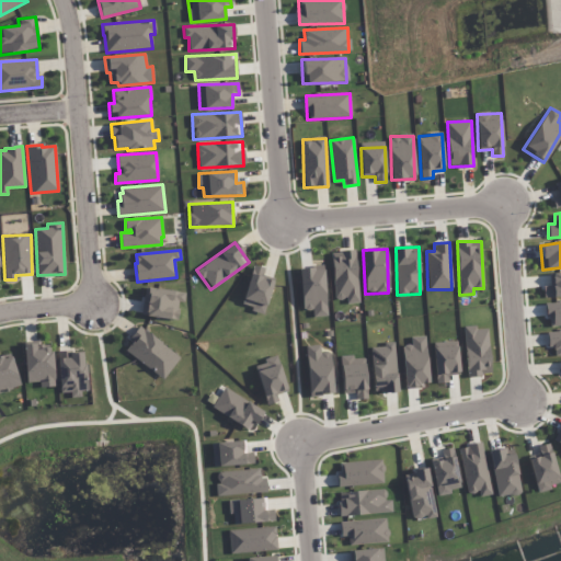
[(358,304),(356,250),(332,252),(334,299),(346,299),(346,304),(358,304)]
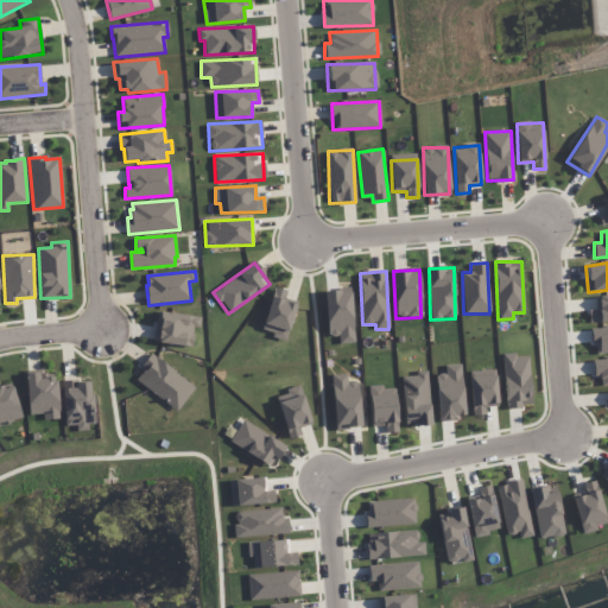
[(261,333),(286,340),(296,305),(284,302),(286,291),(274,287),(261,333)]
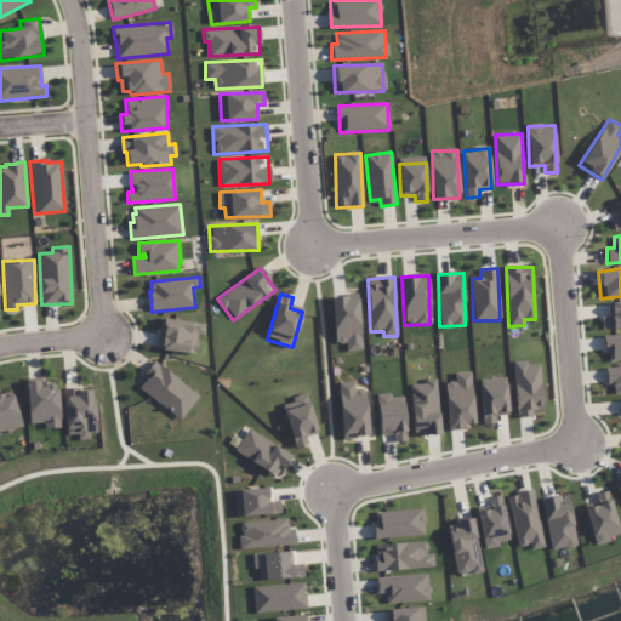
[(335,343),(346,343),(346,351),(362,351),(359,296),(332,296),(335,343)]
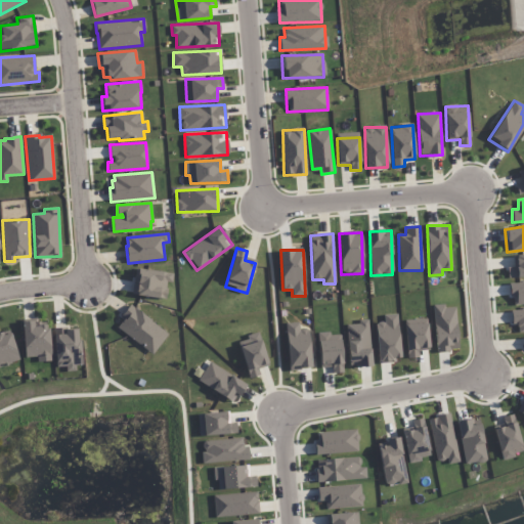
[(508,277),(523,276),(523,254),(513,255),(513,267),(508,267),(508,277)]
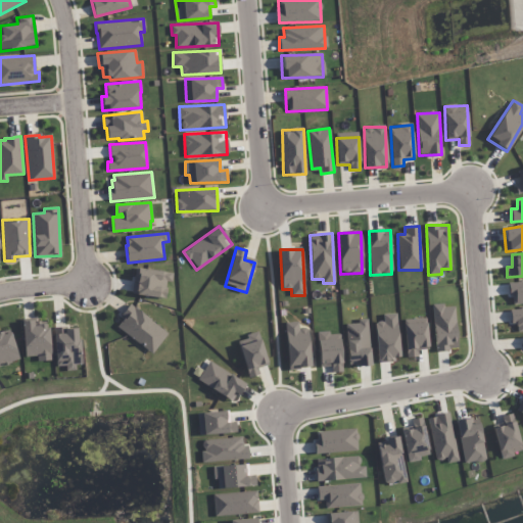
[(133,295),(165,297),(167,282),(172,282),(173,271),(134,270),(133,295)]
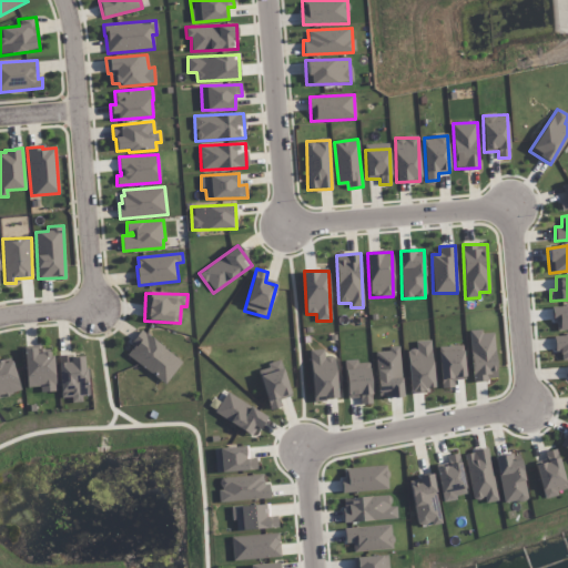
[(567,305),(551,306),(551,322),(556,322),(557,331),(567,330),(567,305)]
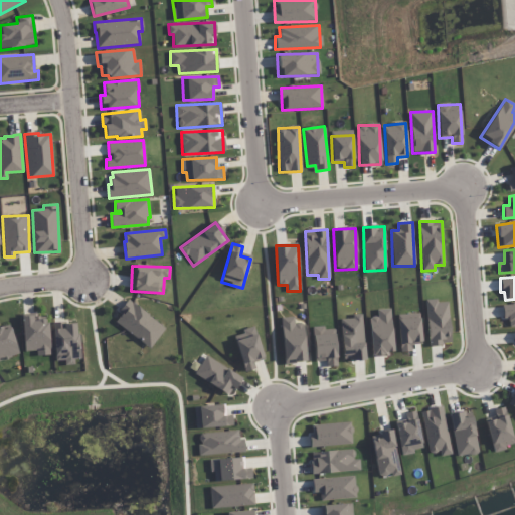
[(114,321),(150,349),(165,329),(130,300),(114,321)]
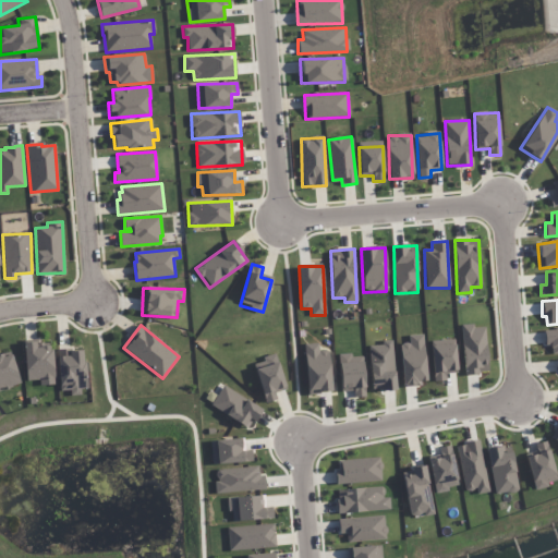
[(464,374),(487,373),(486,325),(462,326),(464,374)]
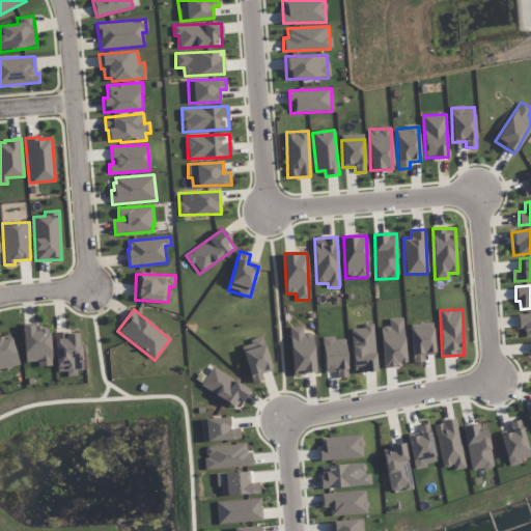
[(530,313),(518,314),(518,329),(525,329),(525,336),(530,336),(530,313)]
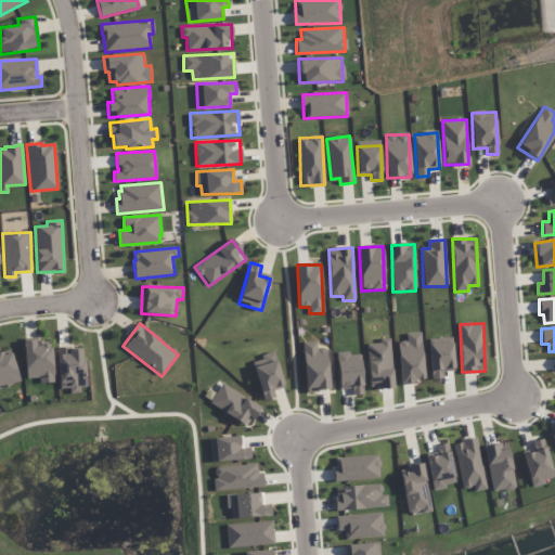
[(398,341),(400,383),(424,382),(422,333),(407,334),(407,341),(398,341)]
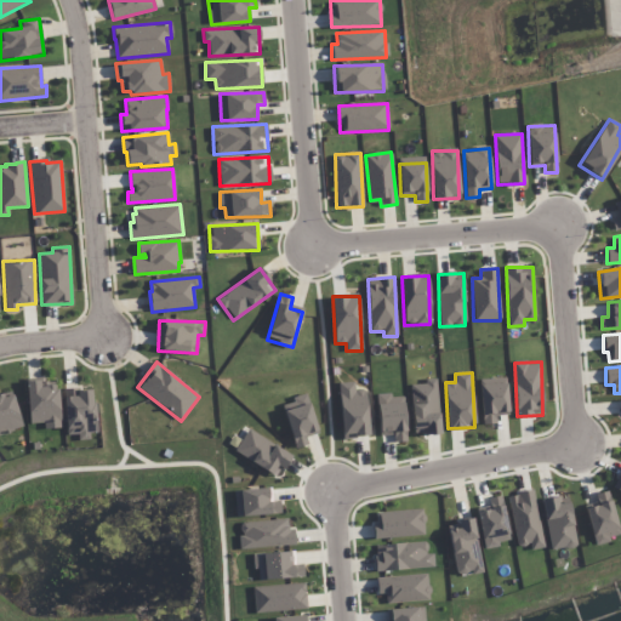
[(412,385),(415,436),(439,434),(437,379),(425,379),(426,383),(412,385)]
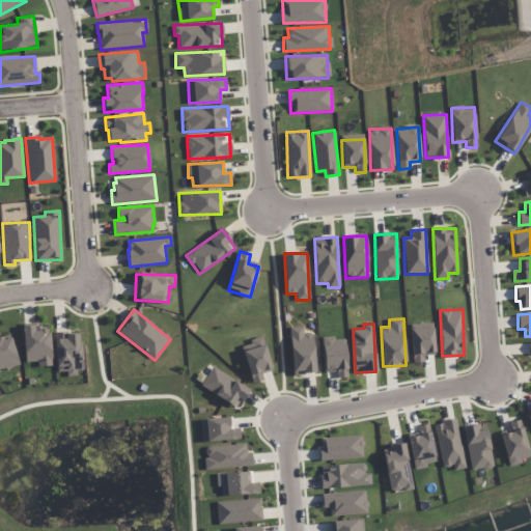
[(23,326),(25,362),(36,362),(37,367),(52,366),(50,329),(37,330),(37,326),(23,326)]
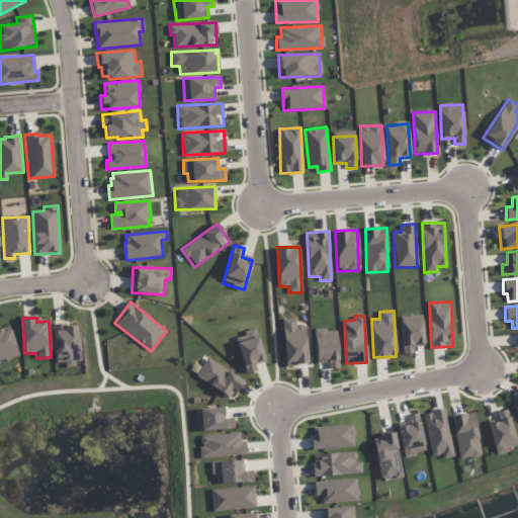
[(283,320),(285,365),(308,364),(306,325),(295,326),(295,319),(283,320)]
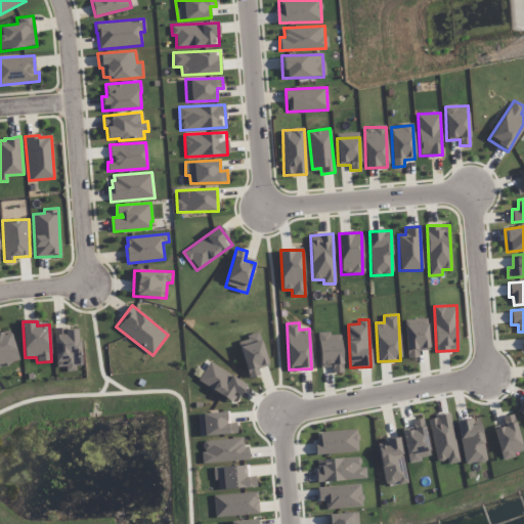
[(406,358),(419,357),(418,350),(429,350),(428,323),(406,324),(406,358)]
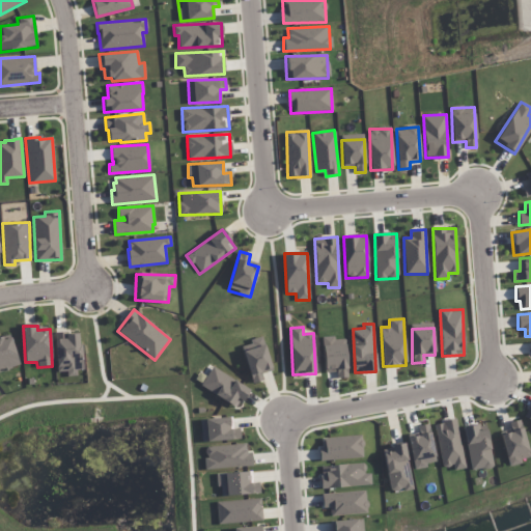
[(56,372),(66,371),(66,373),(83,373),(83,343),(79,343),(79,332),(55,333),(56,372)]
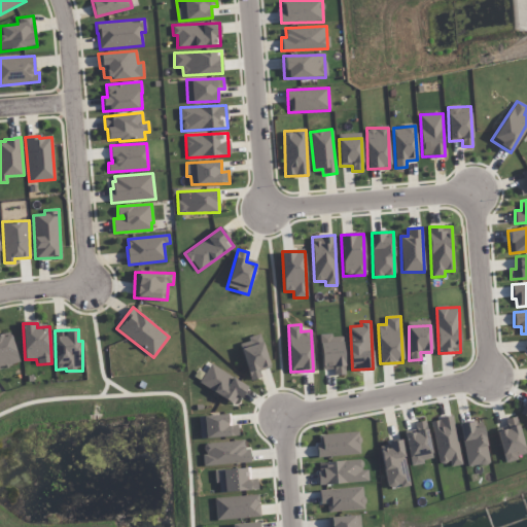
[(0,335),(0,369),(20,362),(10,331),(0,335)]
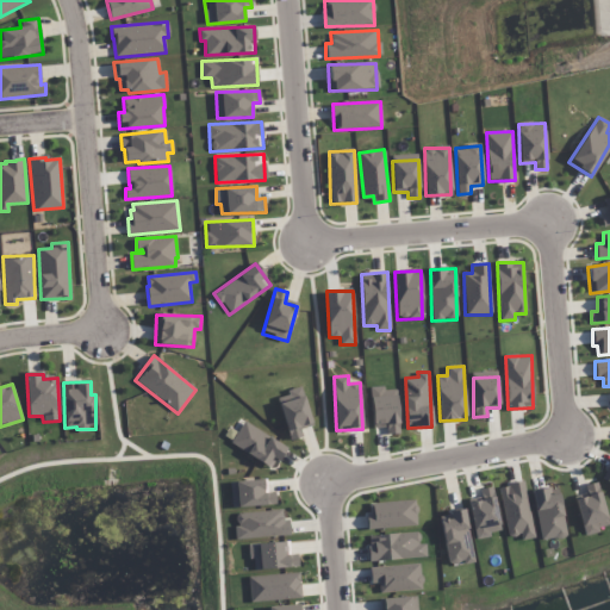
[(313,425),(300,386),(286,391),(288,399),(279,402),(291,441),(303,437),(300,430),(313,425)]
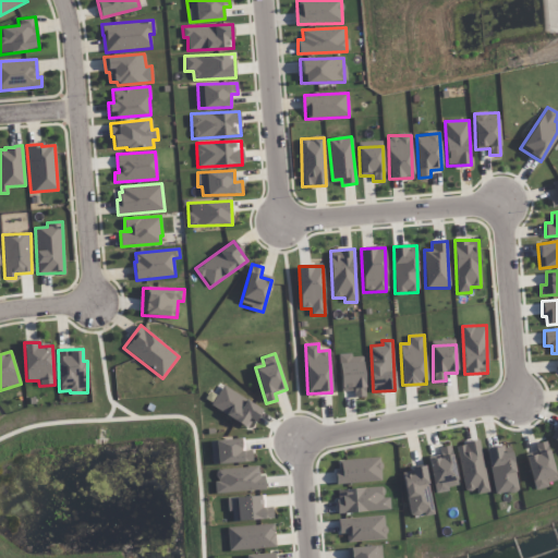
[(340,388),(353,388),(353,397),(364,397),(363,354),(339,355),(340,388)]
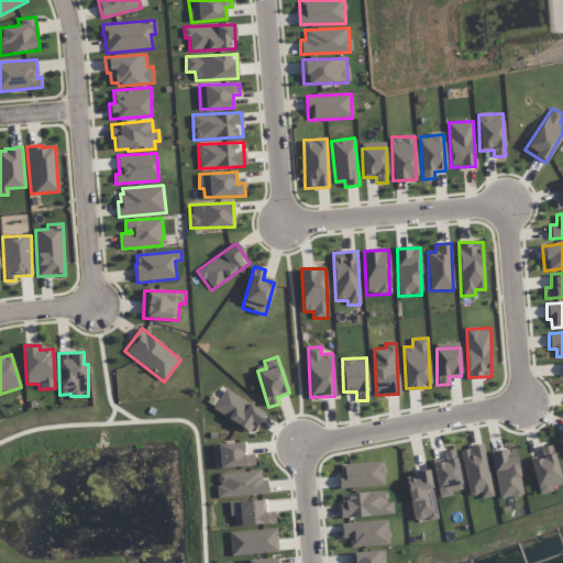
[(213,408),(253,432),(265,414),(225,388),(213,408)]
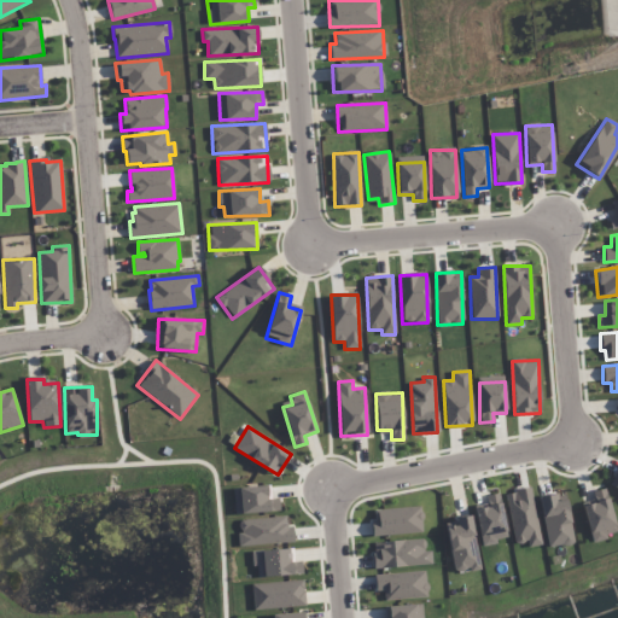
[(280,513),(280,499),(270,499),(270,487),(233,487),(234,514),(280,513)]
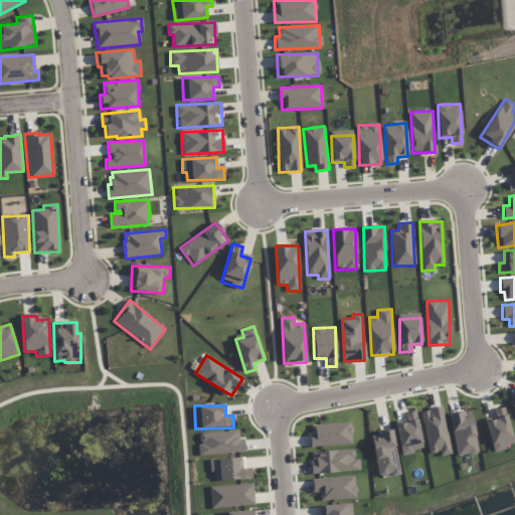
[(452,454),(442,406),(420,410),(430,454),(439,452),(440,457),(452,454)]
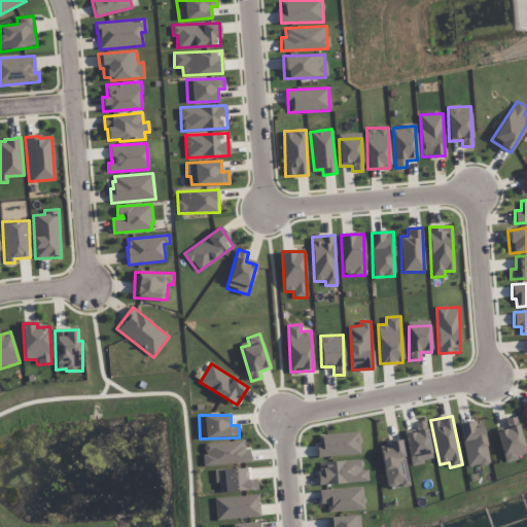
[(503,463),(518,460),(517,456),(524,454),(517,416),(505,419),(507,428),(497,430),(503,463)]
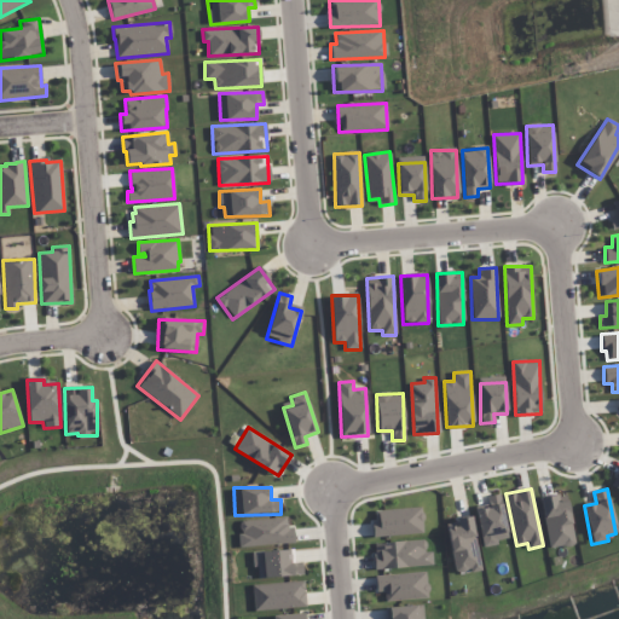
[(484,545),(509,541),(499,495),(486,497),(489,507),(475,509),(484,545)]
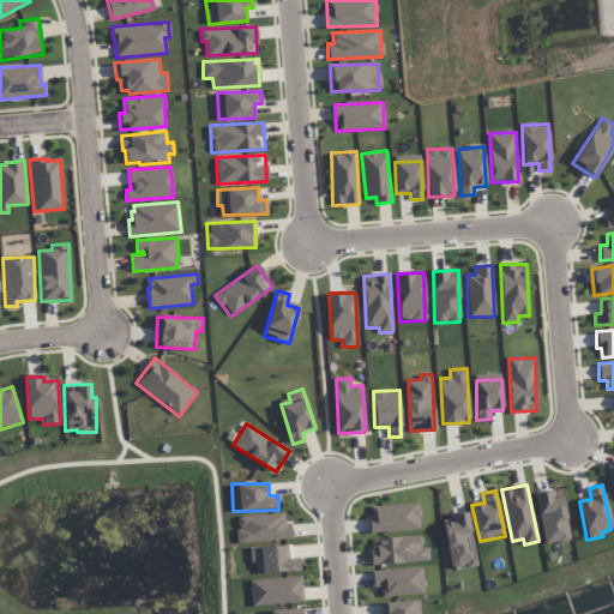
[(535,494),(543,545),(570,540),(563,497),(552,498),(551,492),(535,494)]
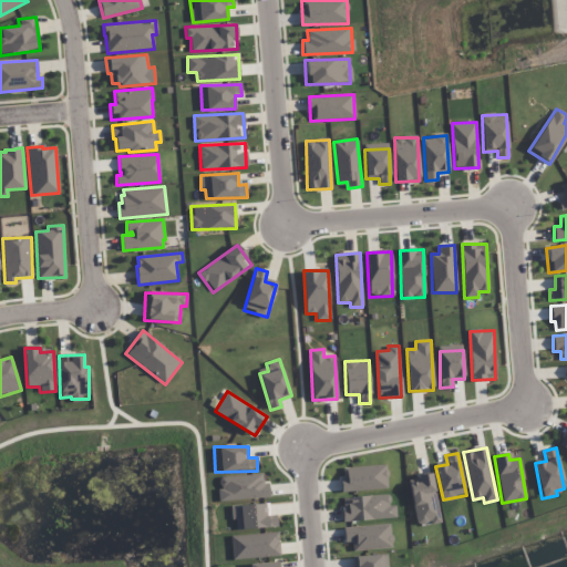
[(388,490),(387,465),(341,467),(342,492),(388,490)]
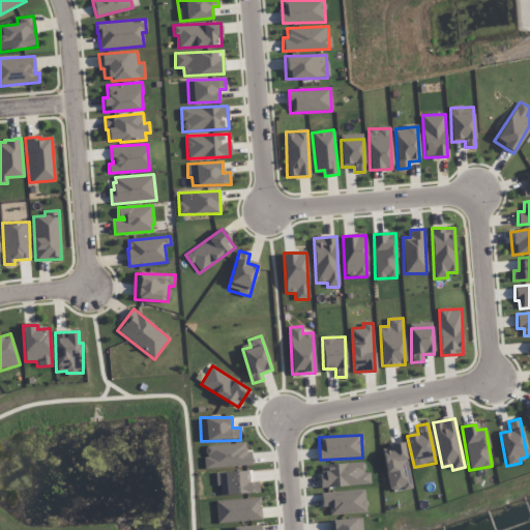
[(412,488),(403,442),(390,445),(391,450),(382,451),(390,492),(412,488)]
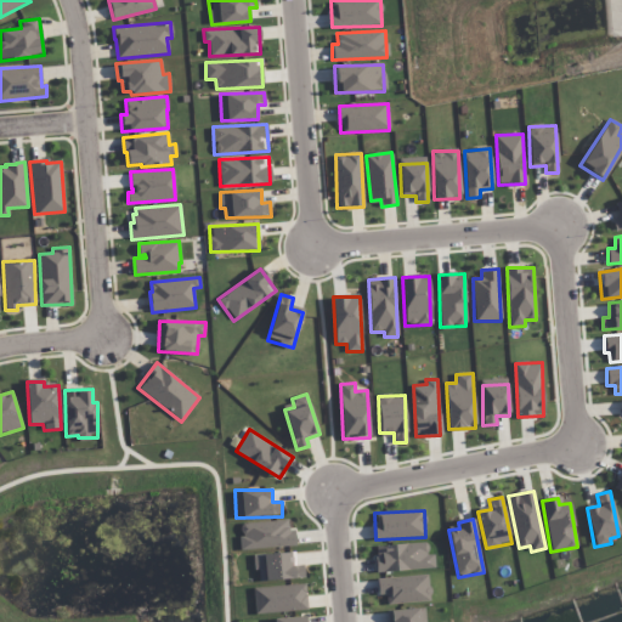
[(241,549),(293,547),(292,520),(239,522),(241,549)]
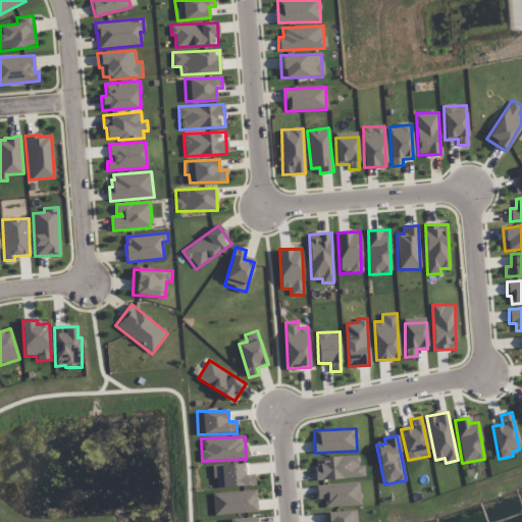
[(315,457),(315,479),(365,478),(364,465),(359,465),(359,456),(315,457)]
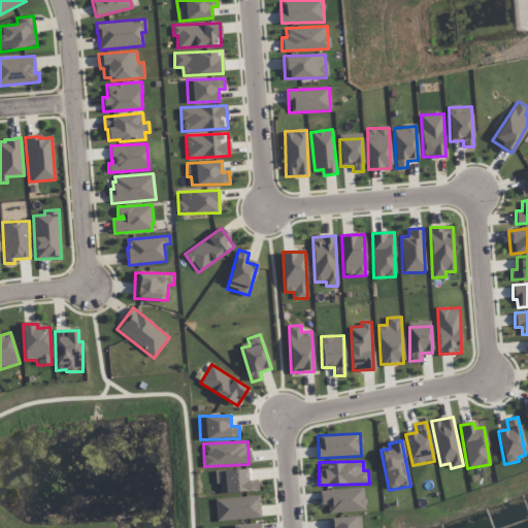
[(258,492),(258,480),(251,480),(251,469),(215,470),(216,485),(220,485),(220,493),(258,492)]
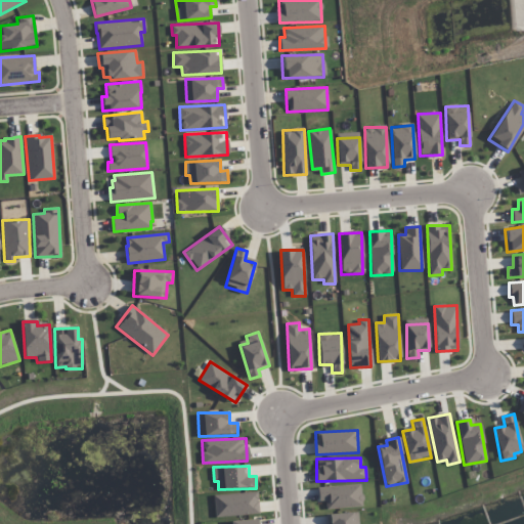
[(361,508),(361,485),(317,486),(317,501),(325,501),(325,508),(361,508)]
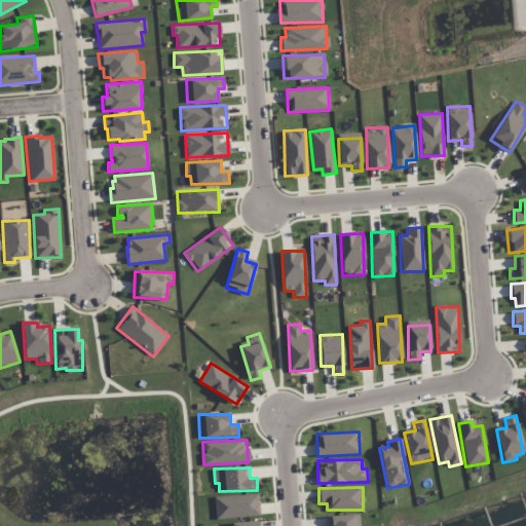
[(214,496),(215,519),(259,517),(258,494),(214,496)]
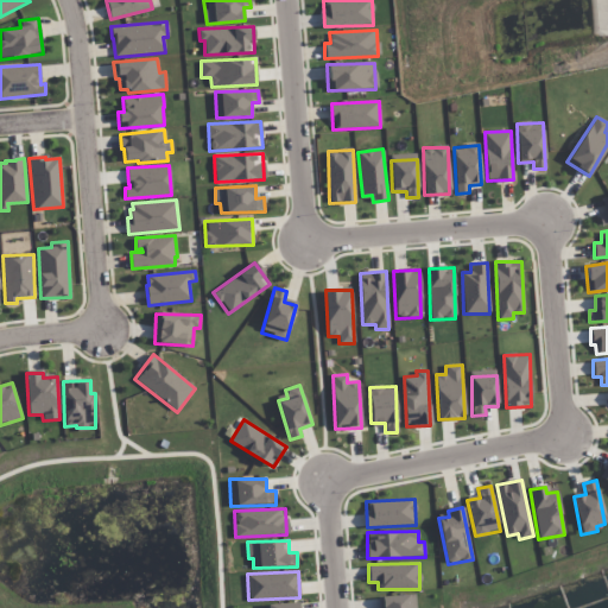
[(415,607),(415,595),(379,596),(379,607),(415,607)]
